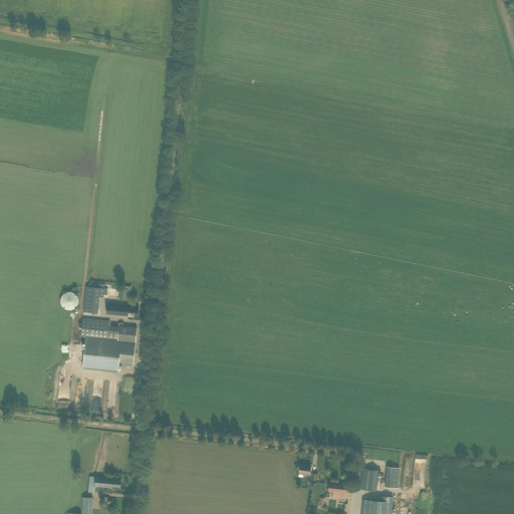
[(126,300),(127,286),(123,286),(123,289),(120,289),(119,299),(126,300)]
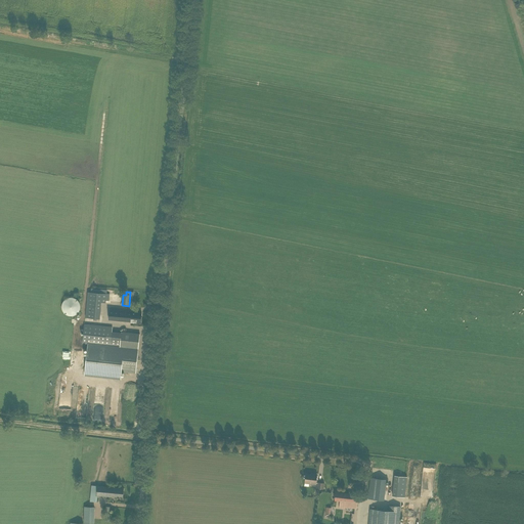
[(110,294),(88,293),(86,318),(100,319),(101,303),(106,303),(106,301),(110,301),(110,294)]
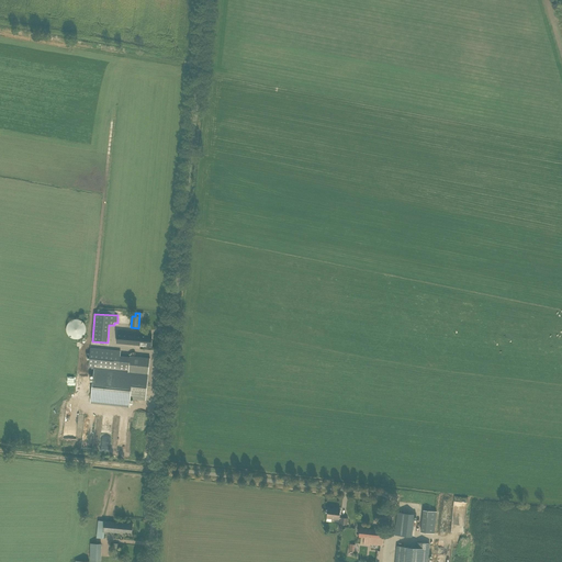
[(69,321),(69,338),(85,338),(85,319),(69,321)]
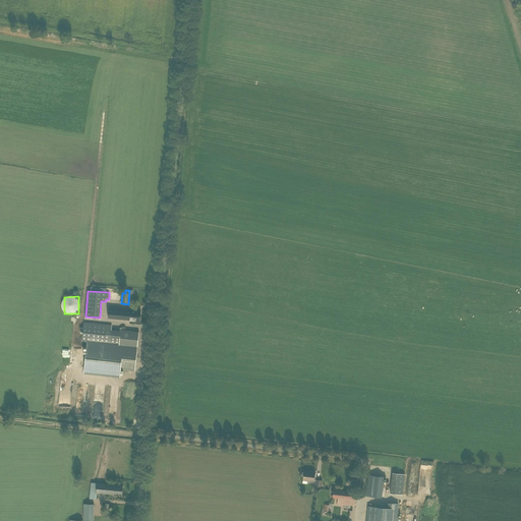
[(109,307),(108,317),(130,320),(140,321),(140,311),(131,310),(131,309),(126,308),(112,307),(109,307)]
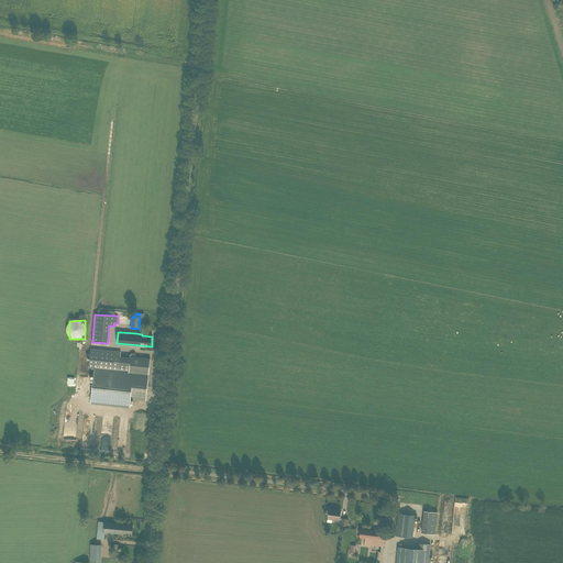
[(87,354),(87,357),(89,357),(88,368),(95,370),(91,403),(130,407),(131,398),(146,400),(151,359),(131,357),(130,372),(119,371),(120,355),(121,351),(90,349),(90,354),(87,354)]
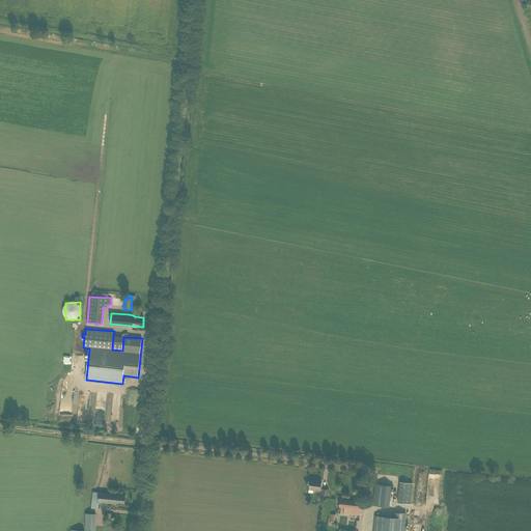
[(442,470),(429,469),(427,502),(439,503),(442,470)]
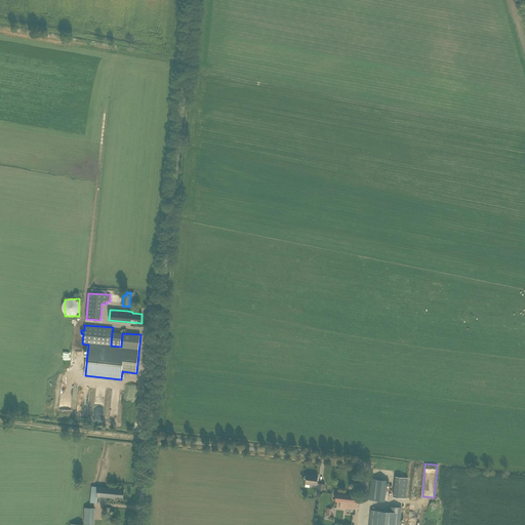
[(313,476),(307,475),(306,484),(317,485),(318,475),(313,475),(313,476)]
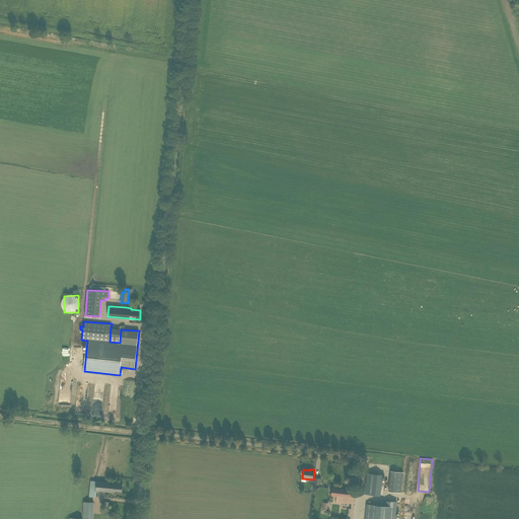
[(391,470),(389,491),(402,492),(404,471),(391,470)]
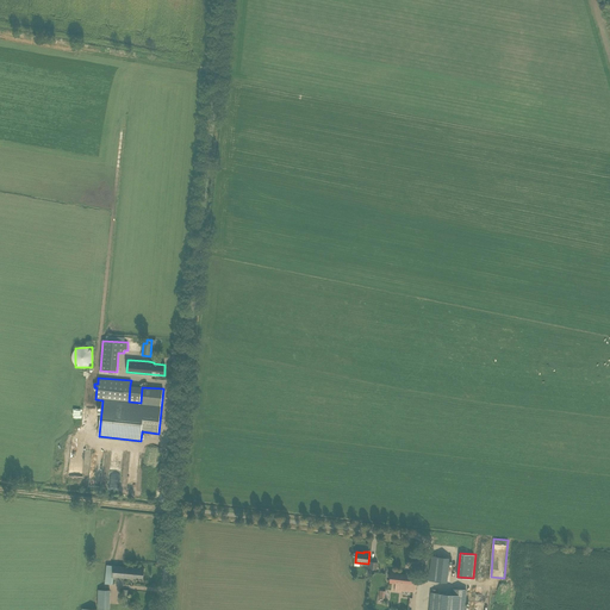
[(446,583),(448,558),(431,556),(429,580),(446,583)]
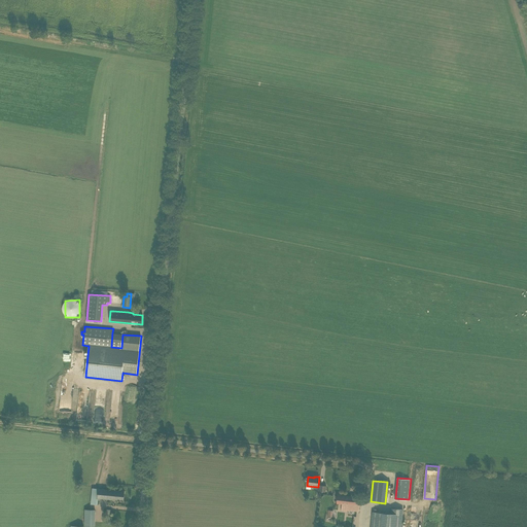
[(99,498),(124,500),(125,491),(92,488),(91,504),(98,505),(99,498)]
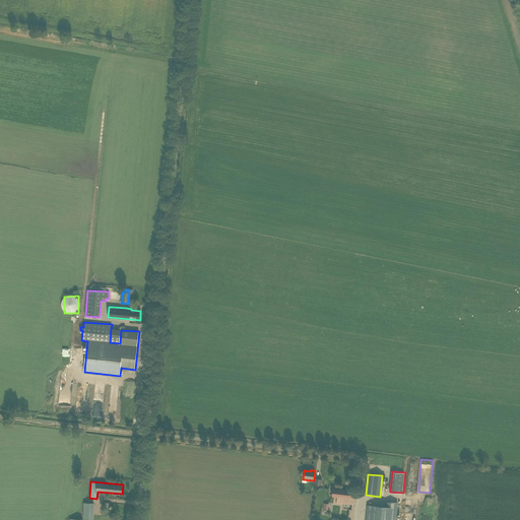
[(342,503),(353,505),(355,491),(333,488),(332,497),(337,497),(336,504),(342,505),(342,503)]
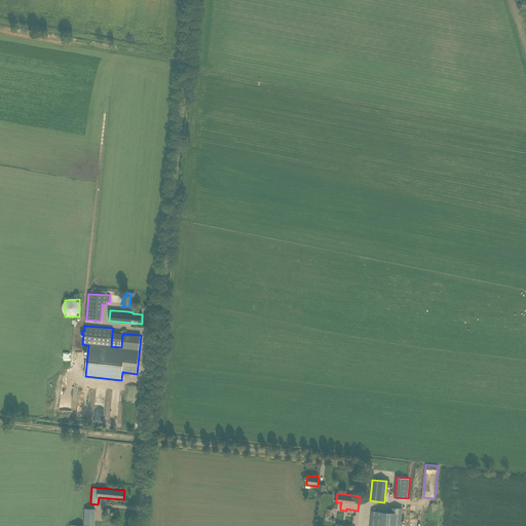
[(400,525),(402,509),(390,508),(390,513),(371,511),(370,525),(400,525)]
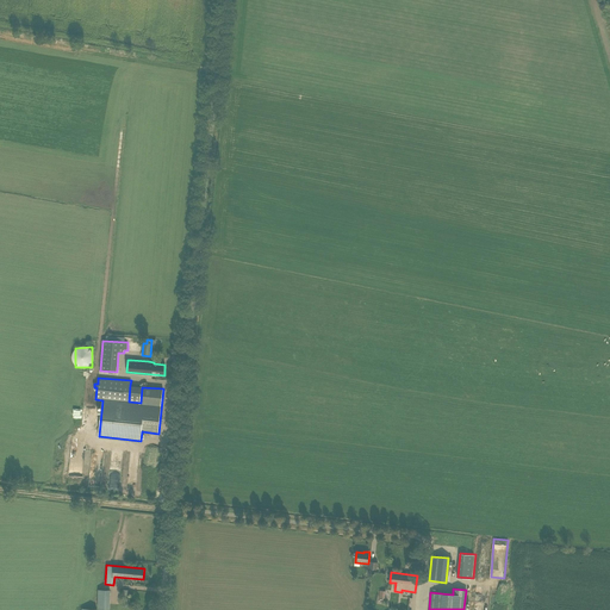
[(111,604),(111,591),(98,590),(97,603),(111,604)]
